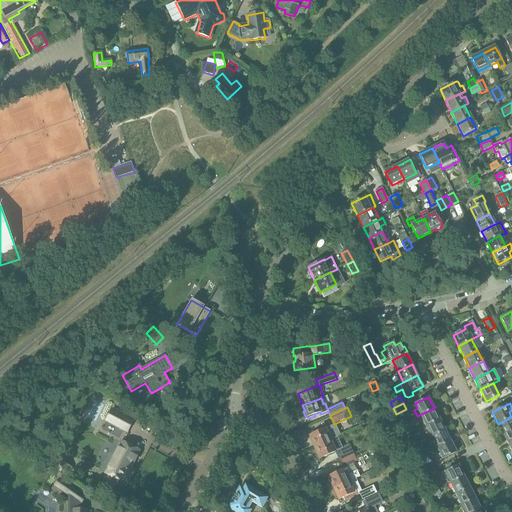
[(434,408),(421,415),(426,426),(440,419),(434,408)]
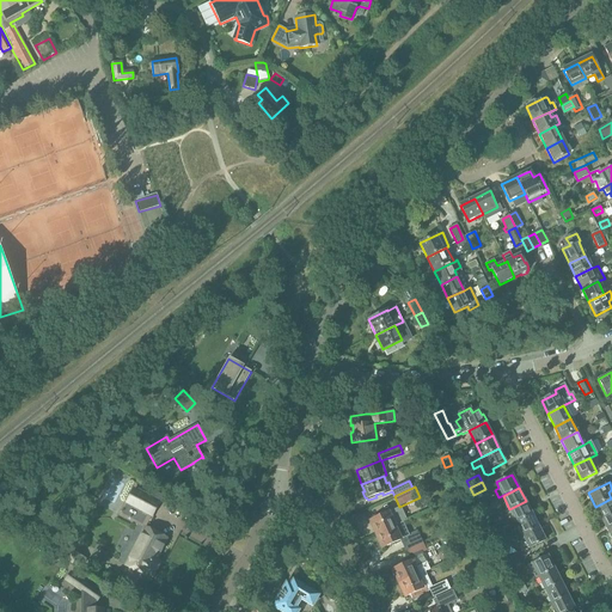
[(138,509),(152,518),(160,501),(146,494),(138,509)]
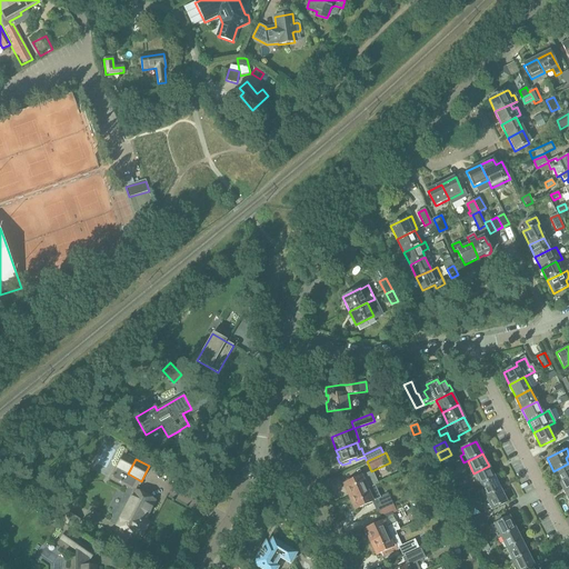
[(559,482),(568,477),(568,465),(568,463),(553,471),(559,482)]
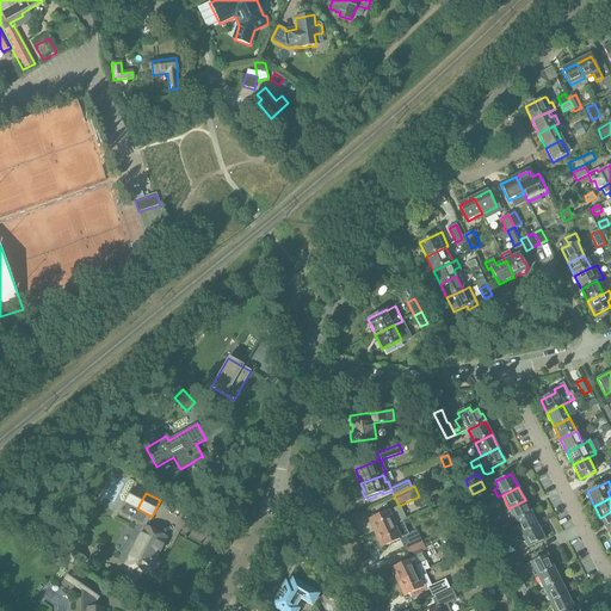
[(516,522),(531,513),(525,500),(508,508),(516,522)]
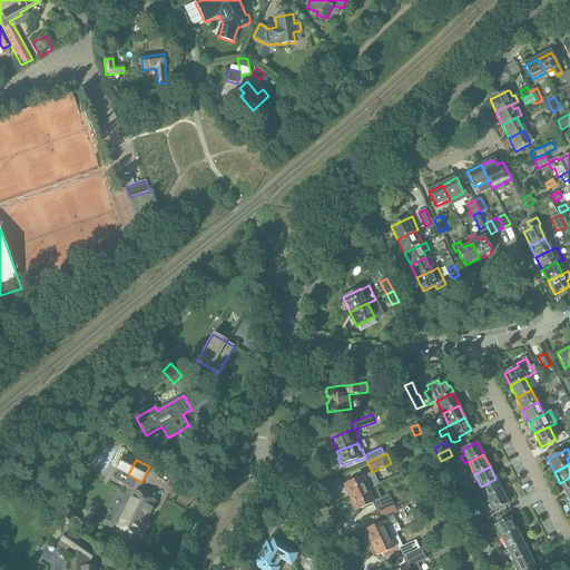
[(351,499),(376,487),(375,487),(379,484),(373,472),(344,485),(351,499)]
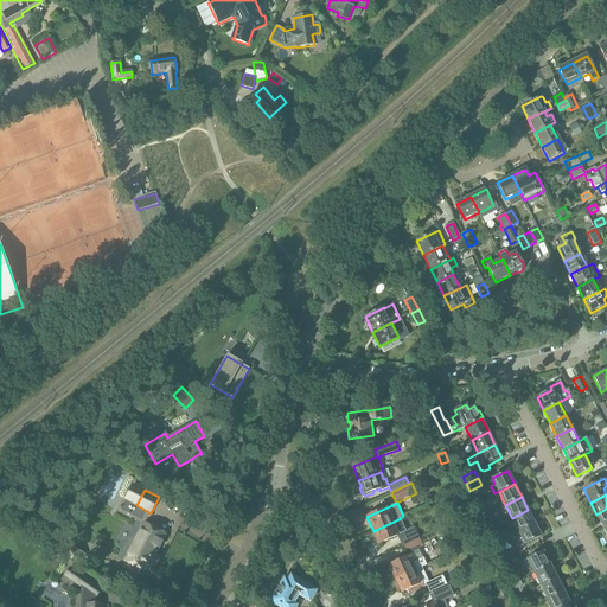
[(470,506),(459,511),(461,517),(472,512),(470,506)]
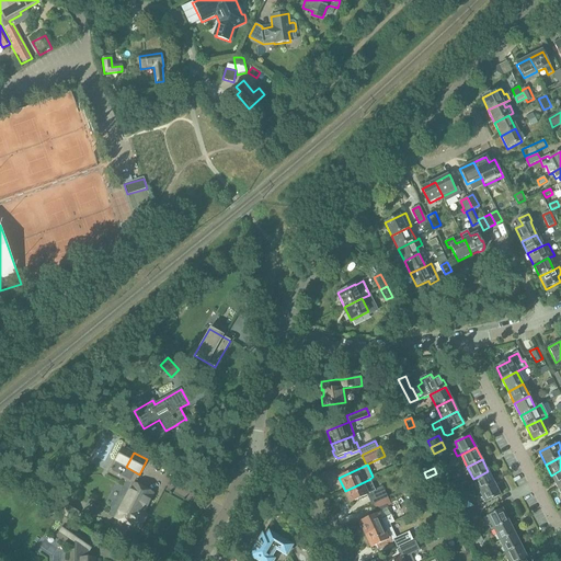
[(560,470),(551,476),(558,489),(560,485),(560,470)]
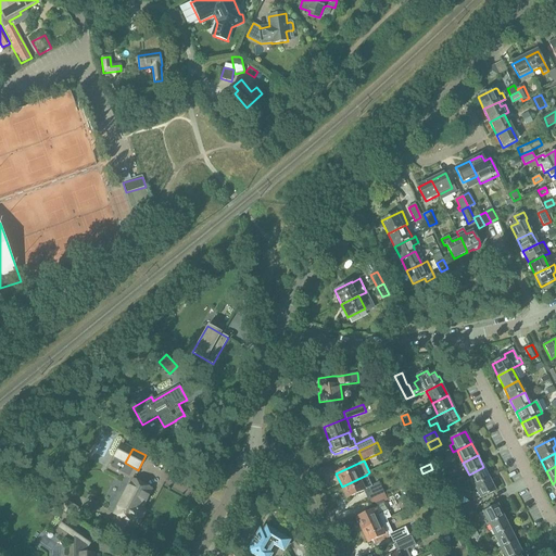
[(483,467),(469,475),(475,487),(489,479),(483,467)]
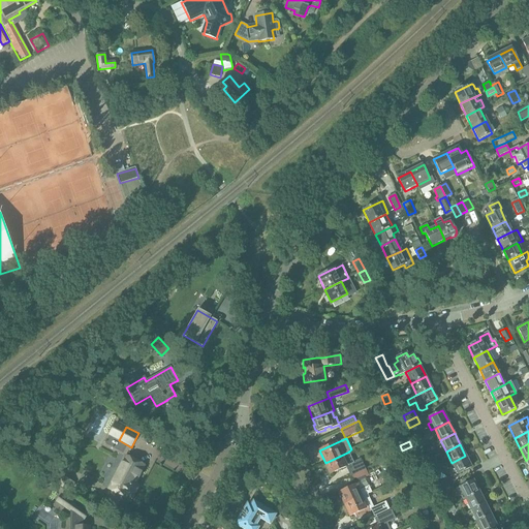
[(426,447),(418,450),(422,456),(429,452),(426,447)]
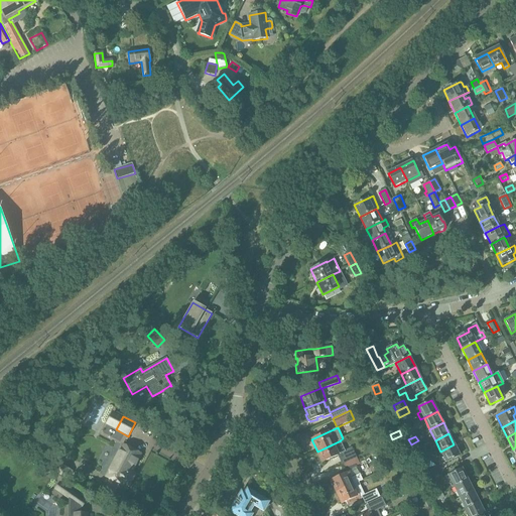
[(344,463),(357,457),(353,447),(345,450),(341,440),(317,452),(323,463),(340,455),(344,463)]
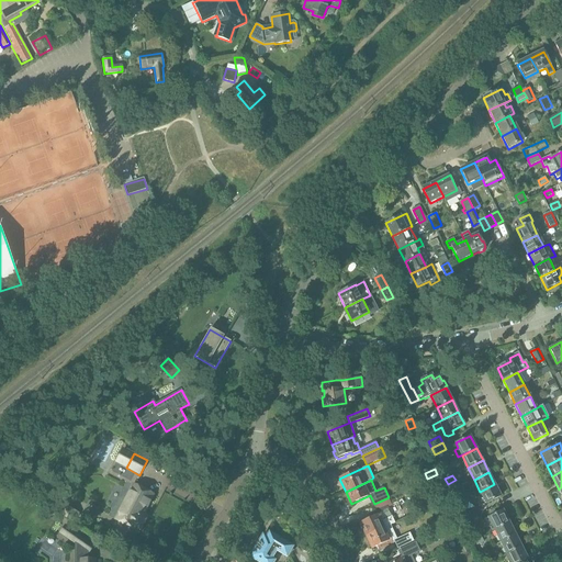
[(268,484),(268,494),(277,494),(277,484),(268,484)]
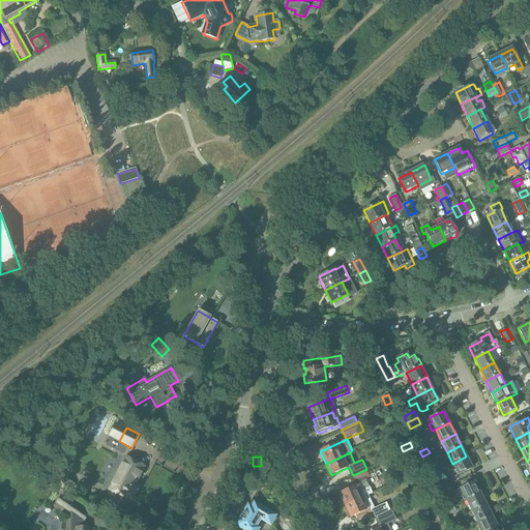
[(466,457),(452,464),(459,475),(472,468),(466,457)]
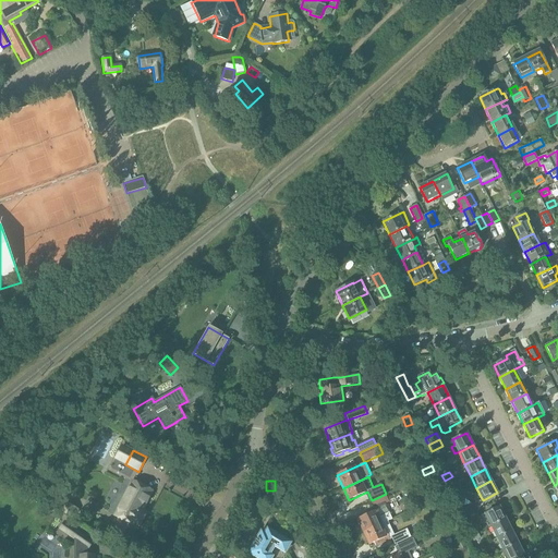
[(144,517),(145,513),(142,511),(152,492),(133,482),(130,488),(128,487),(124,494),(126,495),(116,516),(137,528),(140,524),(142,523),(144,519),(144,517)]
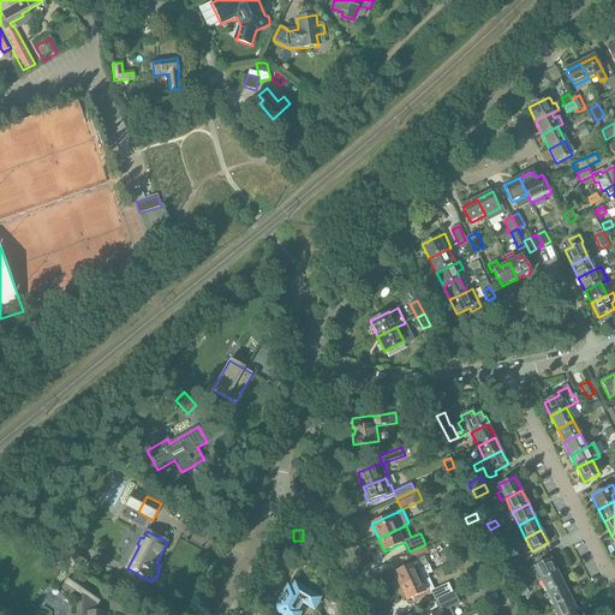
[(400,586),(433,572),(424,555),(429,553),(425,544),(410,551),(416,563),(394,573),(400,586)]
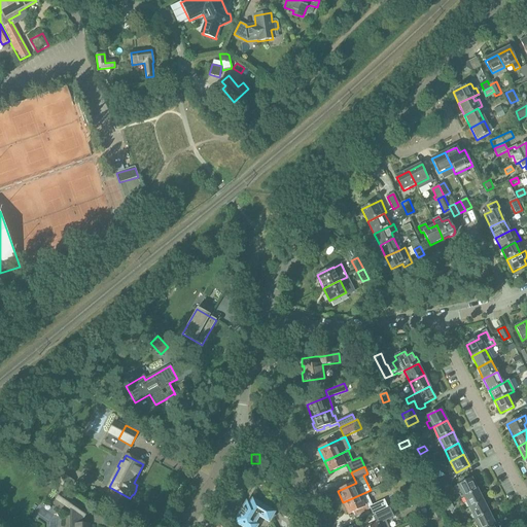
[(75,482),(62,473),(55,485),(68,493),(75,482)]
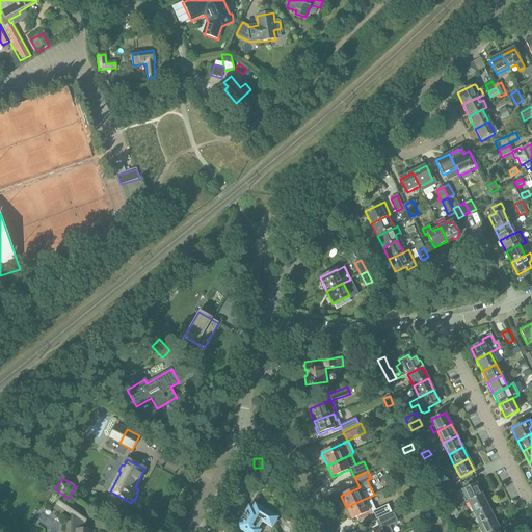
[(441,494),(451,488),(448,482),(437,487),(441,494)]
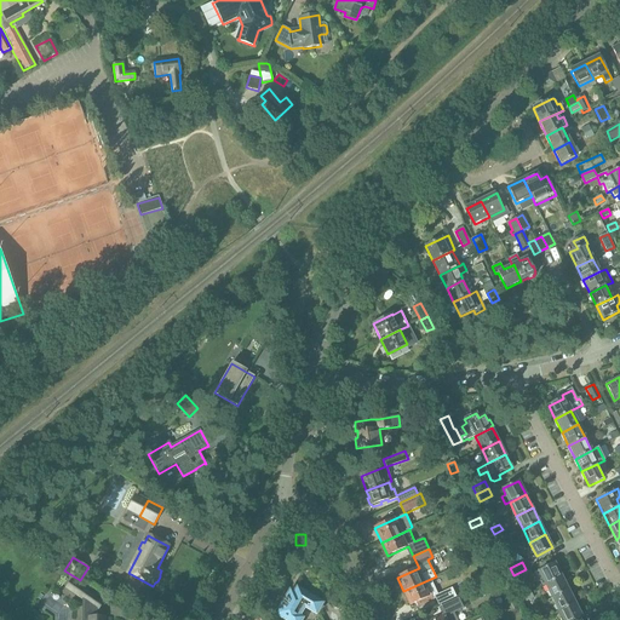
[(545,585),(562,577),(555,563),(532,575),(534,580),(535,581),(540,581),(543,585),(545,585)]
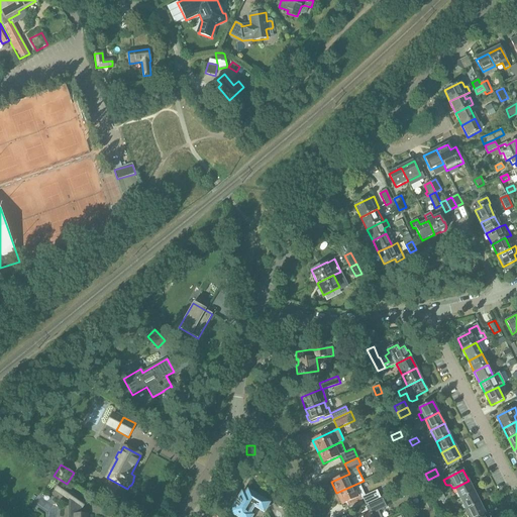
[(404,482),(406,486),(422,478),(420,473),(408,480),(404,482)]
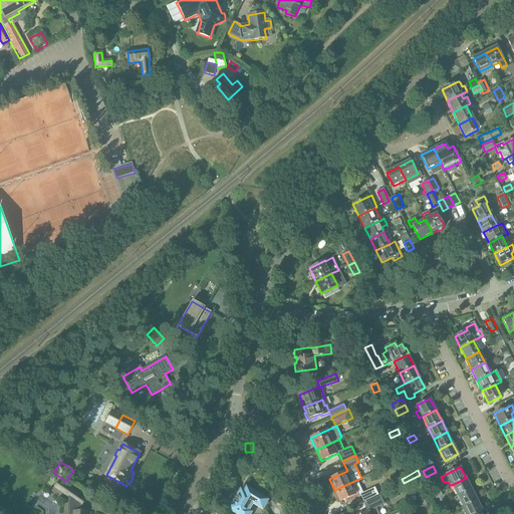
[(439,478),(436,472),(426,477),(429,483),(439,478)]
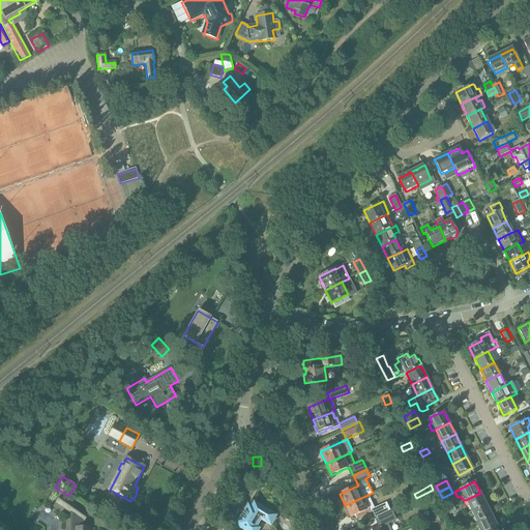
[(373,493),(345,505),(350,518),(356,514),(357,519),(371,512),(370,511),(372,510),(375,517),(390,510),(387,503),(375,508),(369,495),(373,494),(373,493)]
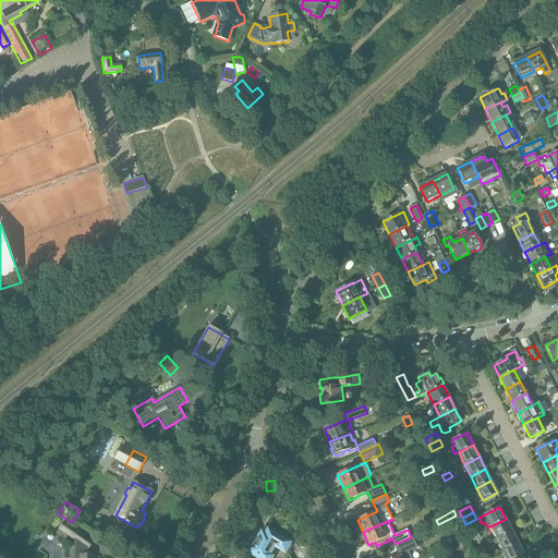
[(497,538),(511,531),(506,519),(490,526),(497,538)]
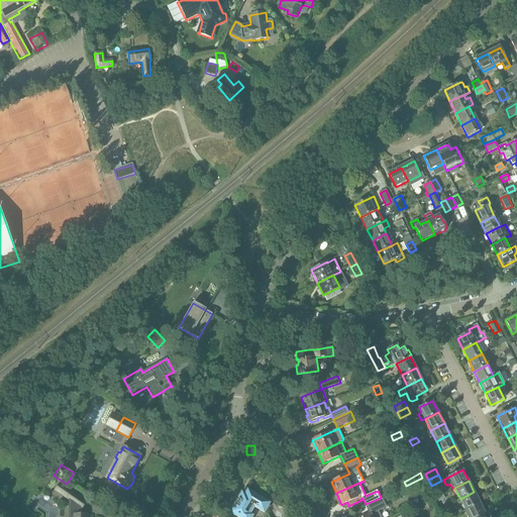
[(72,501),(76,494),(68,489),(64,495),(72,501)]
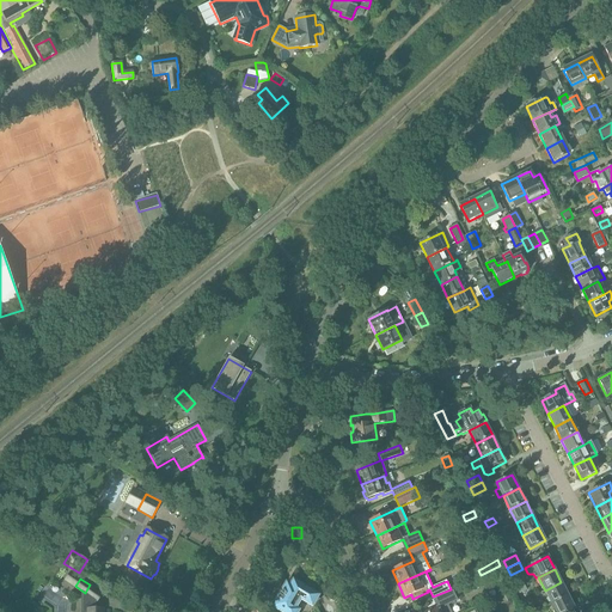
[(279,611),(299,611),(300,611),(295,609),(300,599),(312,606),(318,595),(293,581),(291,586),(287,583),(273,607),(280,611),(279,611)]
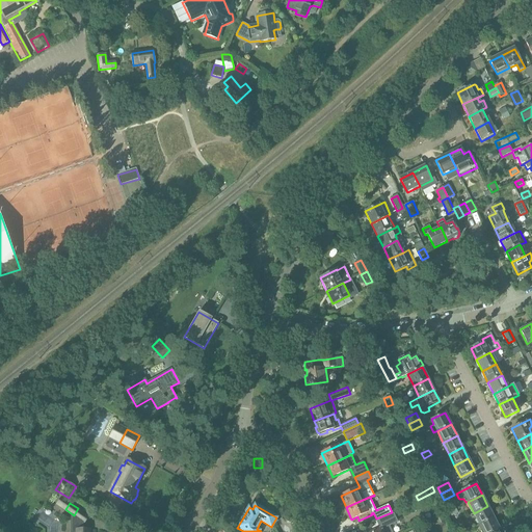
[(480,525),(494,517),(487,506),(474,513),(480,525)]
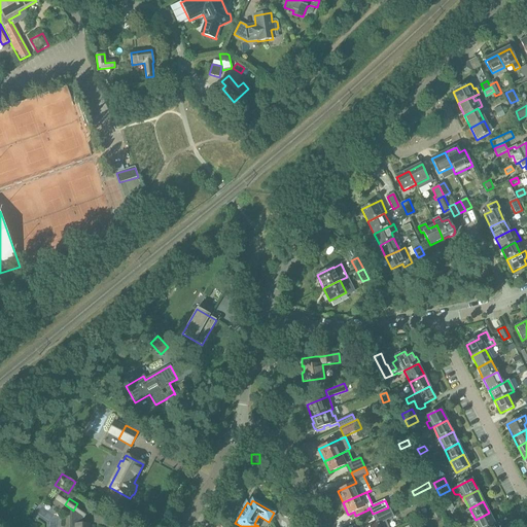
[(437,507),(435,502),(426,506),(429,513),(437,507)]
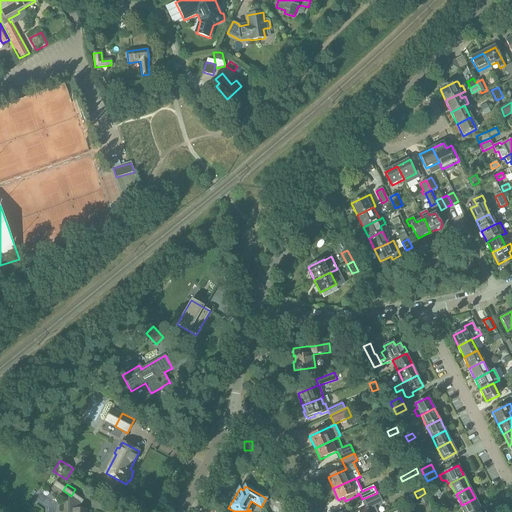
[(377,511),(375,507),(382,503),(380,497),(378,494),(362,502),(365,509),(358,511),(377,511)]
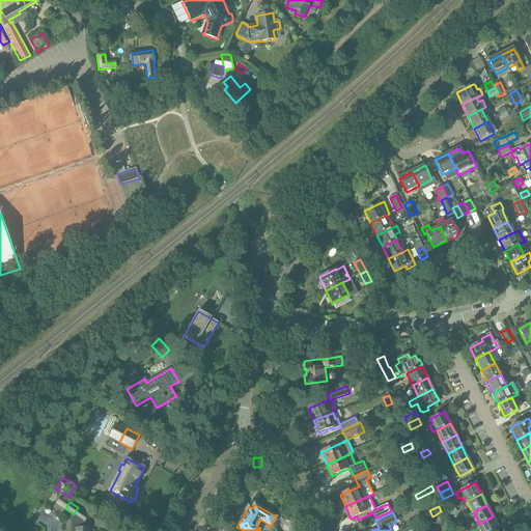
[(438,515),(441,522),(447,519),(444,512),(438,515)]
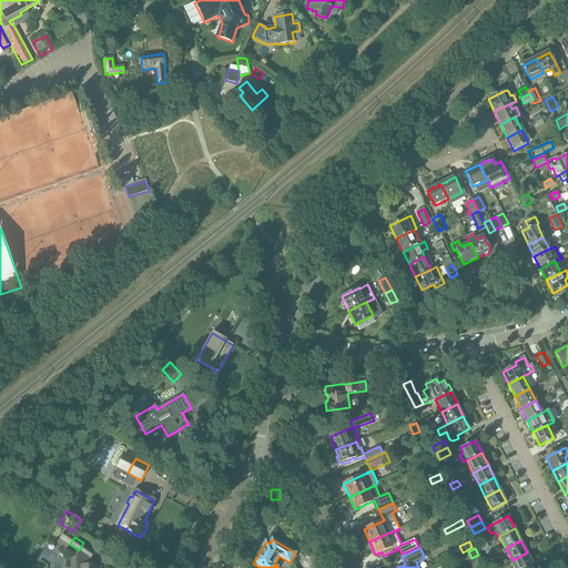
[(527,553),(513,560),(516,567),(531,567),(531,566),(533,565),(527,553)]
